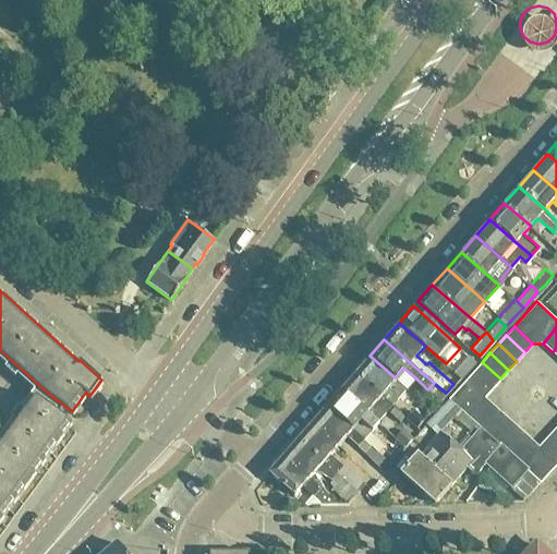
[(475,360),(468,353),(453,370),(461,376),(475,360)]
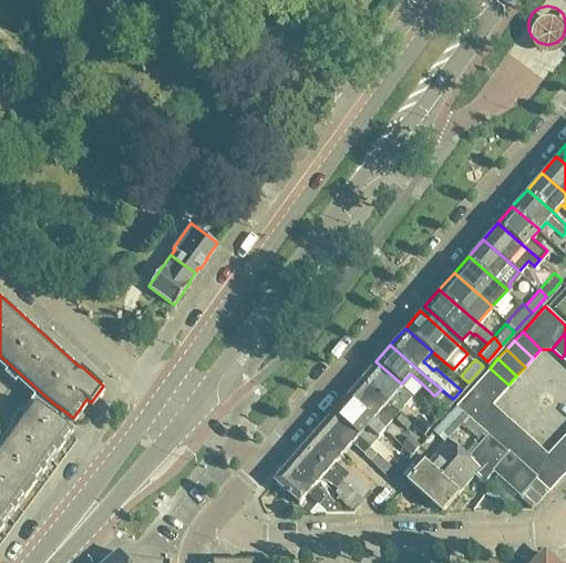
[(411,392),(401,384),(376,361),(361,378),(397,409),(411,392)]
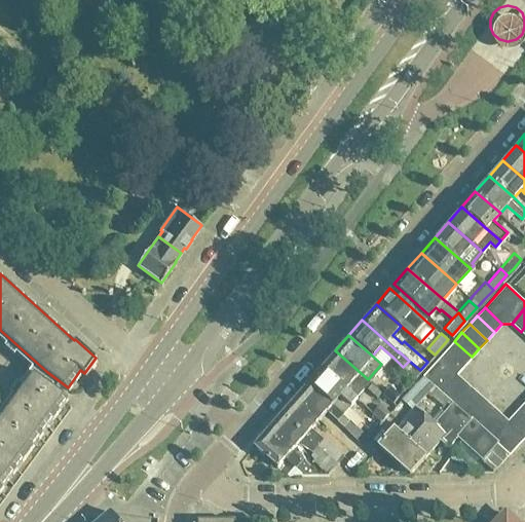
[(472,357),(454,341),(446,349),(463,365),(472,357)]
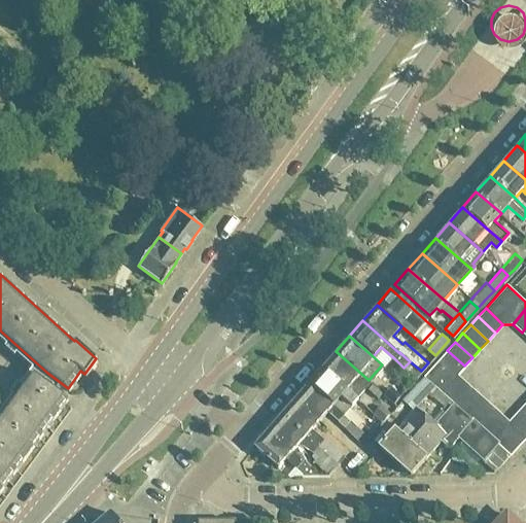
[(464,365),(447,350),(440,358),(457,374),(464,365)]
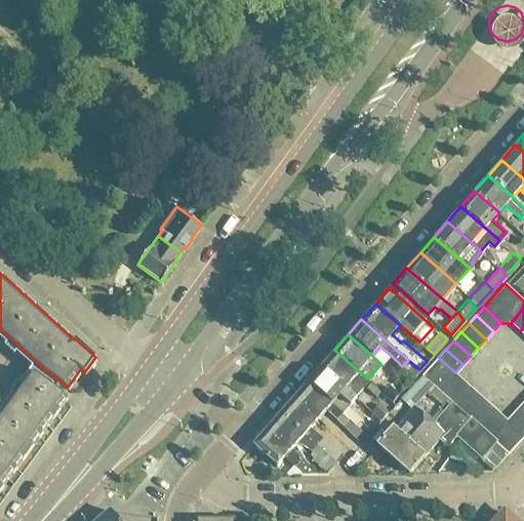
[(367,378),(334,350),(321,365),(354,394),(367,378)]
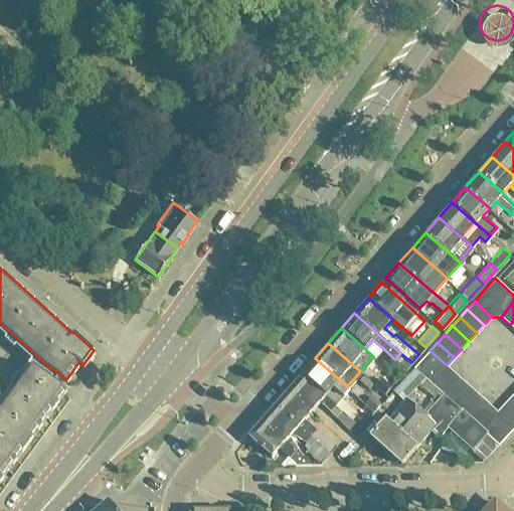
[(425,415),(422,413),(405,396),(416,383),(419,386),(425,378),(431,382),(447,365),(430,350),(393,390),(402,399),(385,417),(369,435),(385,448),(390,443),(393,446),(400,438),(403,441),(425,415)]
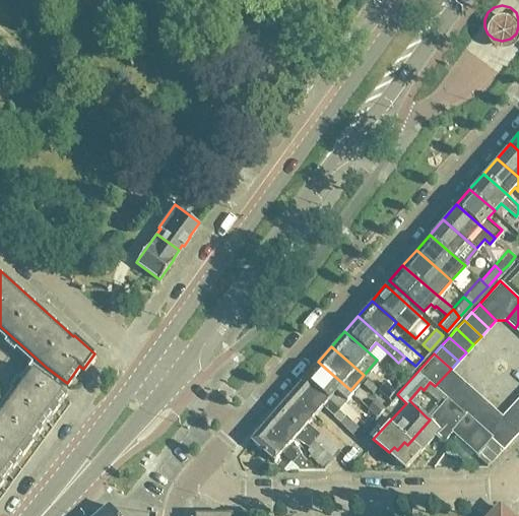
[(350,390),(318,362),(304,377),(351,420),(358,412),(344,401),(352,392),(350,390)]
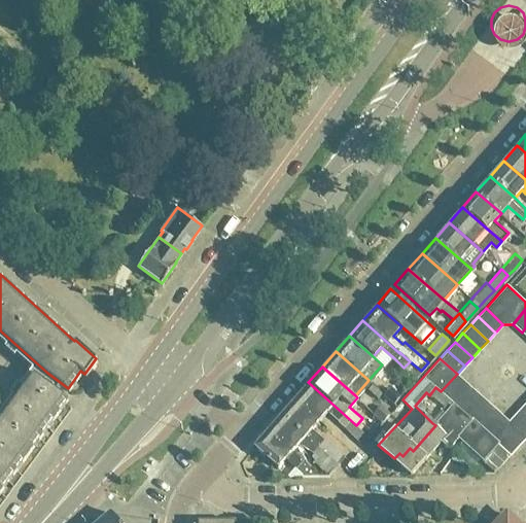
[(0,488),(67,398),(67,397),(33,373),(0,418),(0,488)]
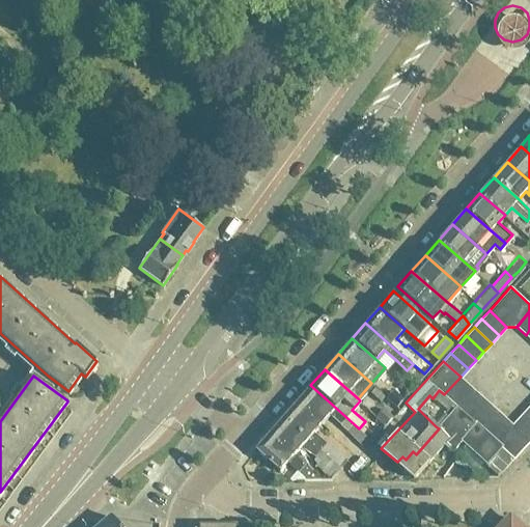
[(453,403),(469,385),(461,377),(444,394),(453,403)]
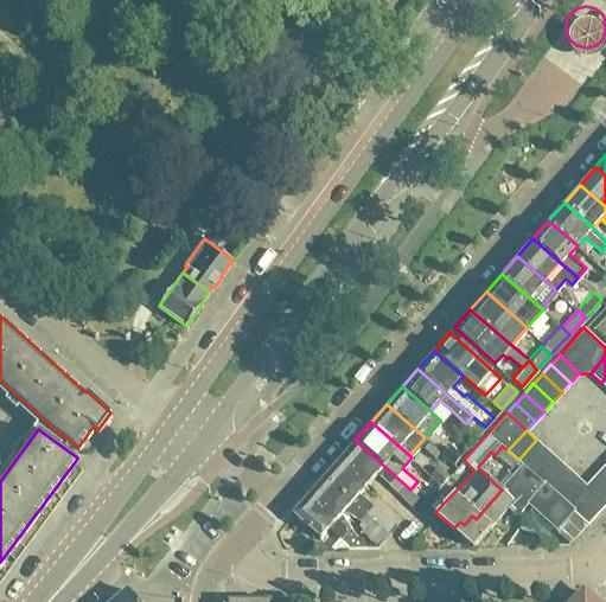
[(410,490),(355,440),(339,458),(367,481),(376,472),(413,505),(420,498),(410,490)]
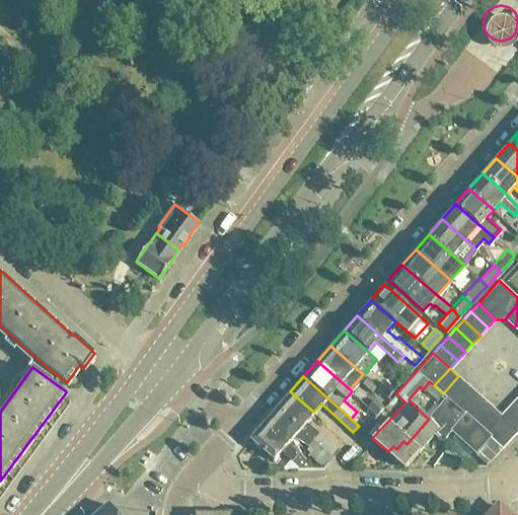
[(362,381),(371,389),(375,385),(366,376),(362,381)]
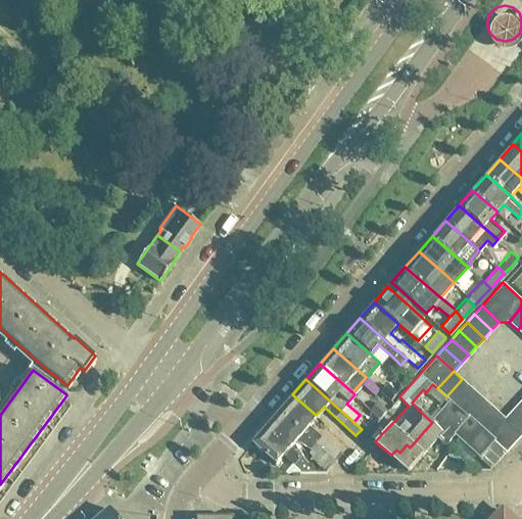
[(455,405),(471,386),(462,379),(446,396),(448,398),(455,405)]
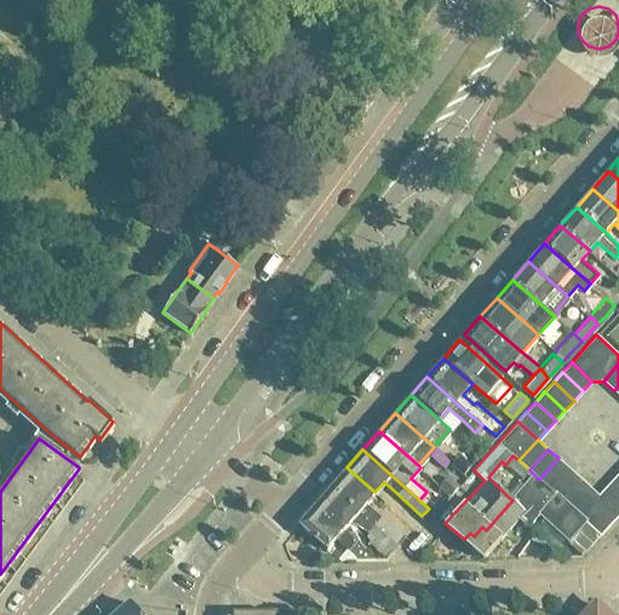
[(463,472),(470,463),(463,457),(458,453),(451,463),(463,472)]
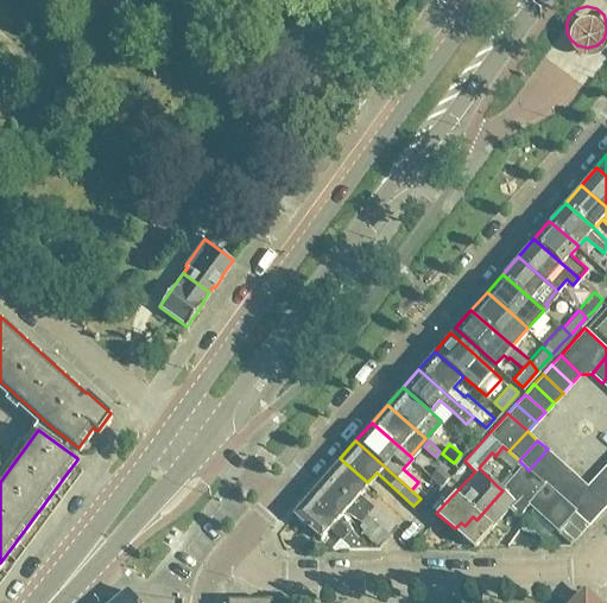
[(538,478),(557,458),(548,449),(529,470),(538,478)]
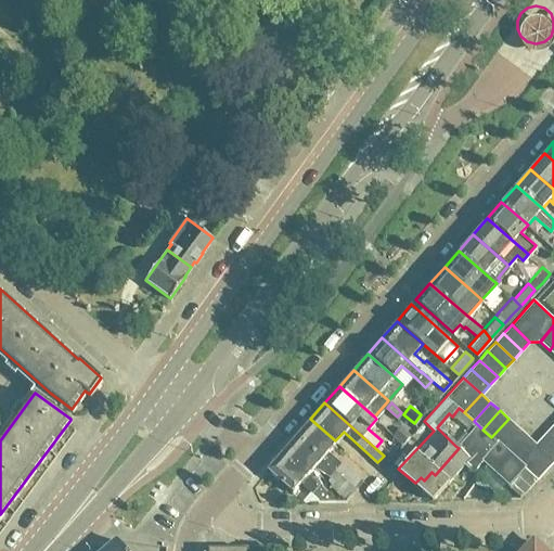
[(327,450),(335,440),(310,419),(296,435),(355,486),(362,477),(342,460),(340,462),(327,450)]
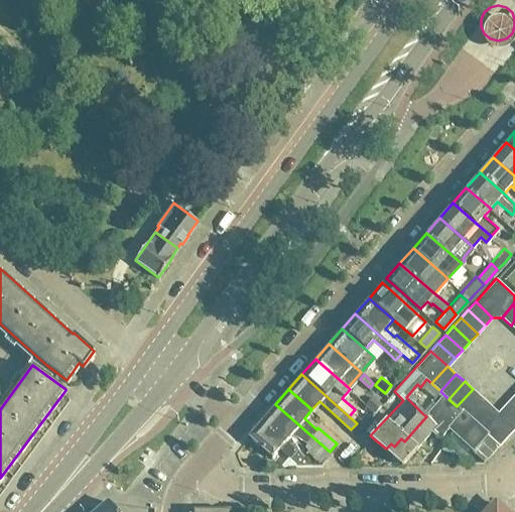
[(466,414),(481,397),(473,389),(457,406),(466,414)]
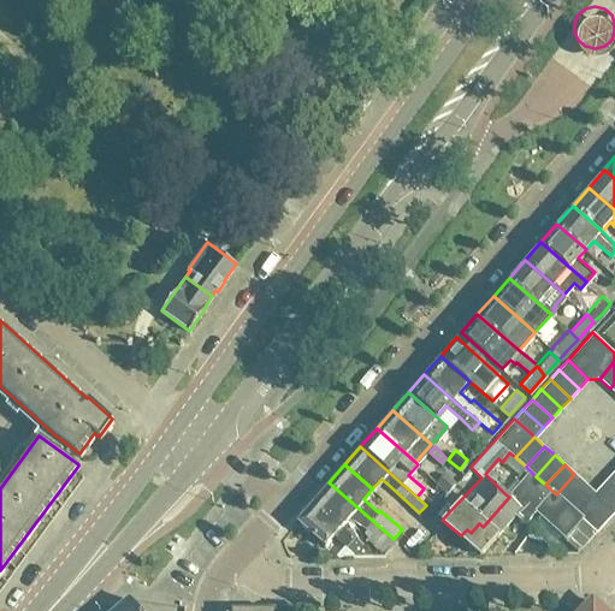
[(581,517),(566,503),(556,494),(545,485),(536,476),(528,469),(506,494),(509,497),(483,527),(479,523),(471,533),(467,529),(461,535),(479,552),(498,532),(497,531),(516,511),(525,520),(534,509),(563,534),(565,535),(581,517)]
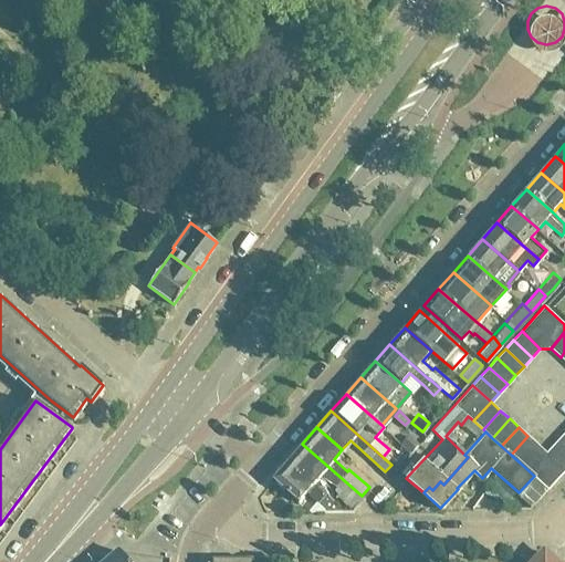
[(564,435),(563,434),(555,443),(564,453),(564,435)]
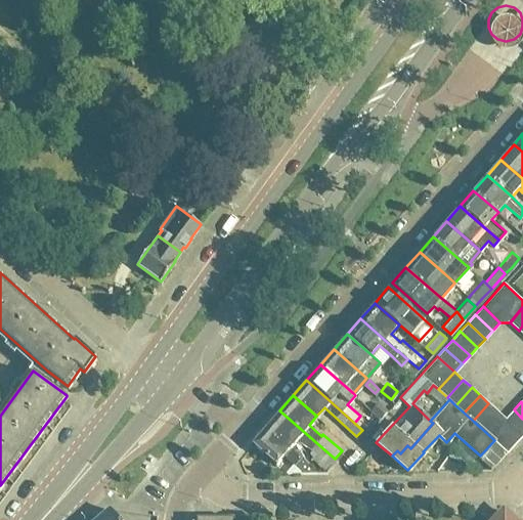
[(379,402),(373,409),(381,418),(388,409),(379,402)]
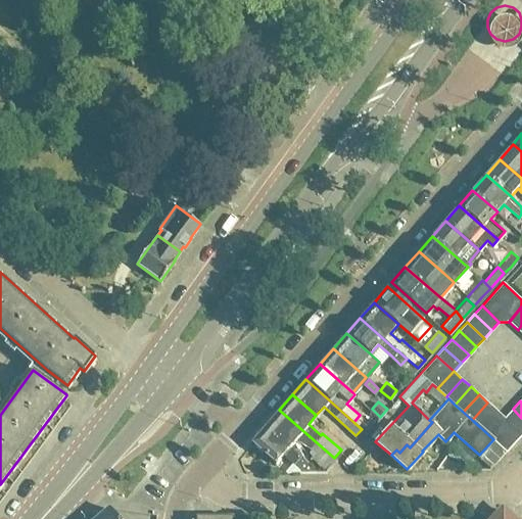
[(480,427),(495,410),(487,403),(472,420),(480,427)]
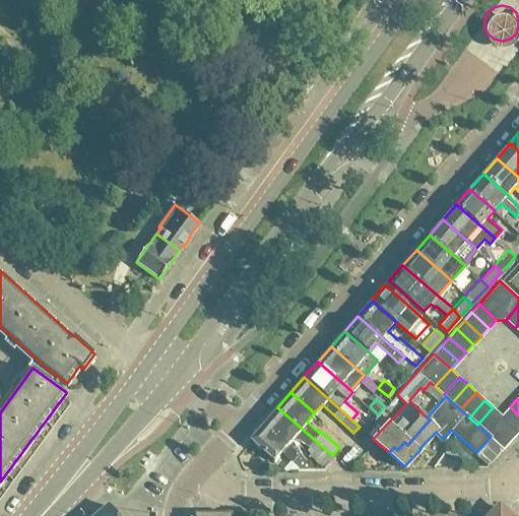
[(503,448),(518,431),(518,415),(510,406),(502,415),(503,448)]
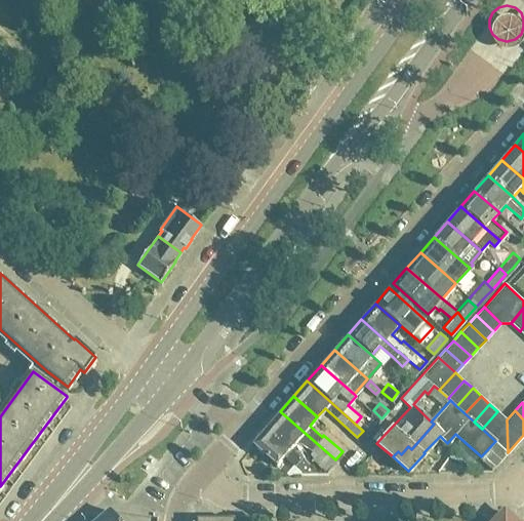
[(335,459),(280,411),(267,427),(290,447),(298,438),(311,449),(311,448),(316,452),(311,457),(326,471),(335,459)]
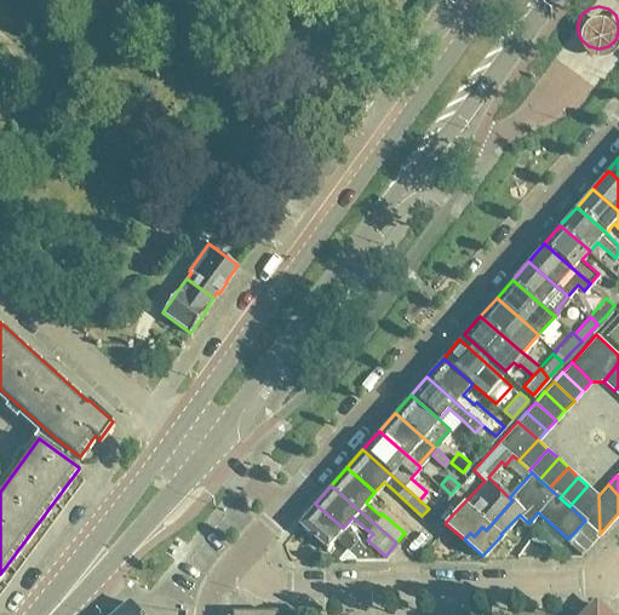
[(600,534),(599,495),(588,486),(569,506),(585,521),(599,533),(600,534)]
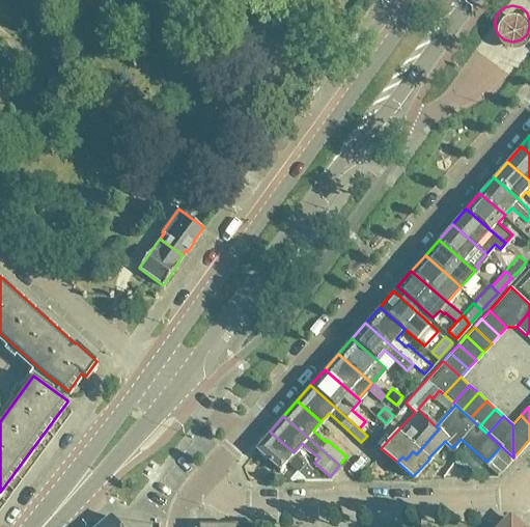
[(322,477),(294,452),(270,432),(255,447),(280,469),(287,460),(307,477),(322,477)]
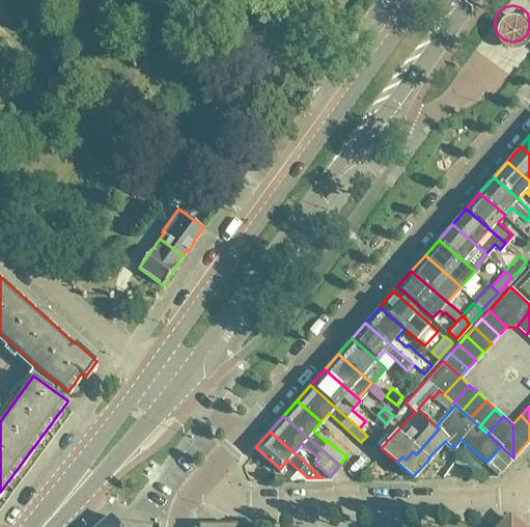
[(478,469),(477,474),(497,473),(512,456),(501,446),(486,462),(485,461),(478,469)]
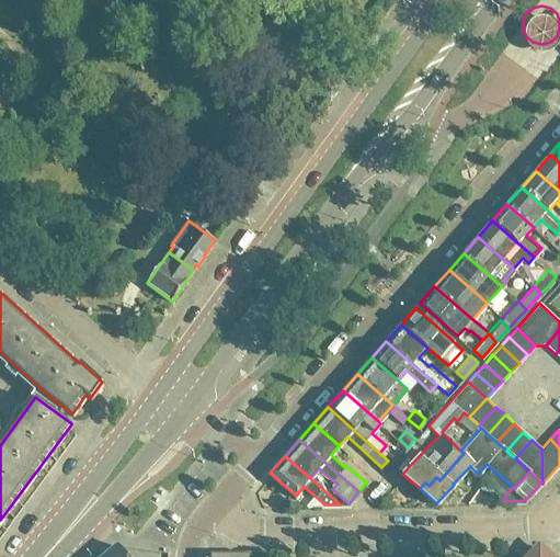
[(128,556),(117,543),(100,556),(128,556)]
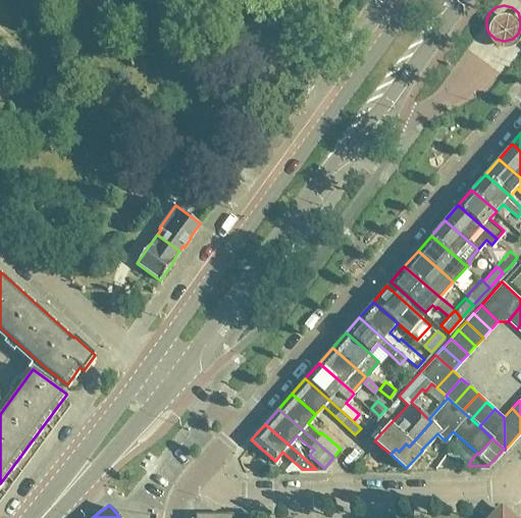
[(513,517),(501,507),(489,517),(513,517)]
